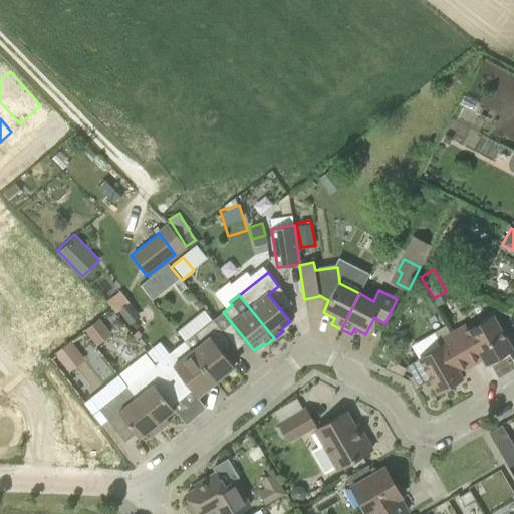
[(61,329),(45,311),(15,338),(16,339),(31,356),(61,329)]
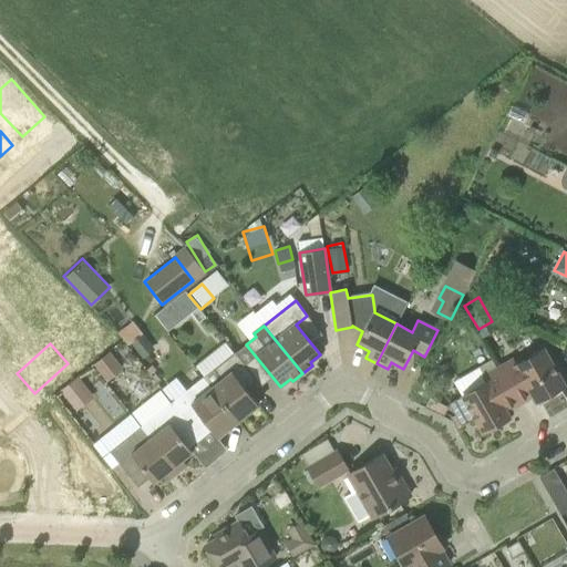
[(497,369),(518,404),(532,397),(535,402),(564,385),(543,349),(515,364),(513,360),(497,369)]
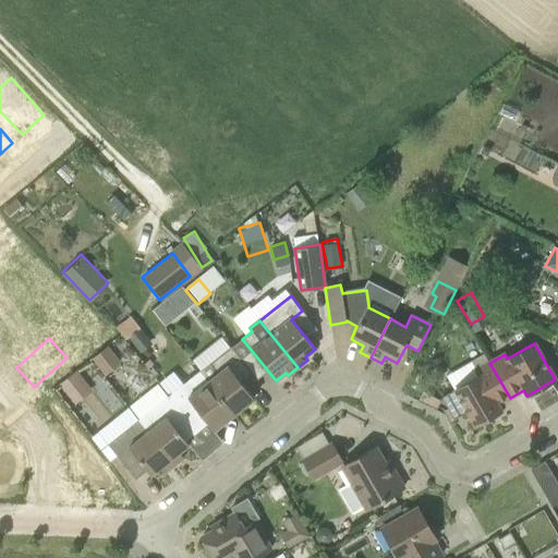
[(123,363),(110,346),(94,358),(107,375),(123,363)]
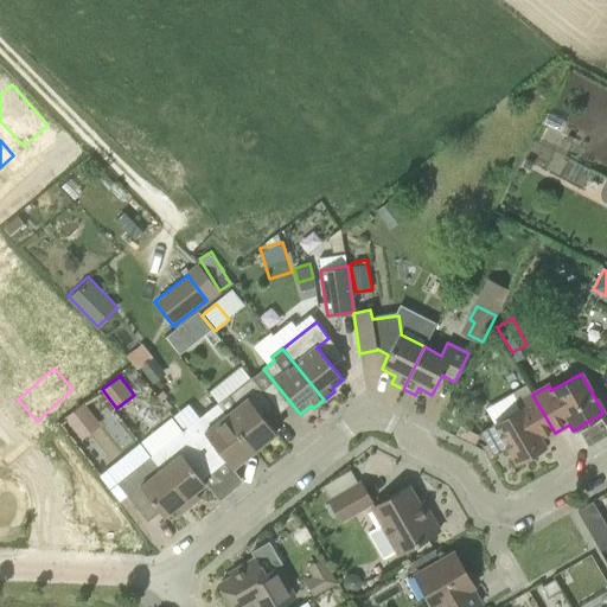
[(251,377),(229,395),(217,403),(255,451),(276,433),(268,422),(280,413),(251,377)]
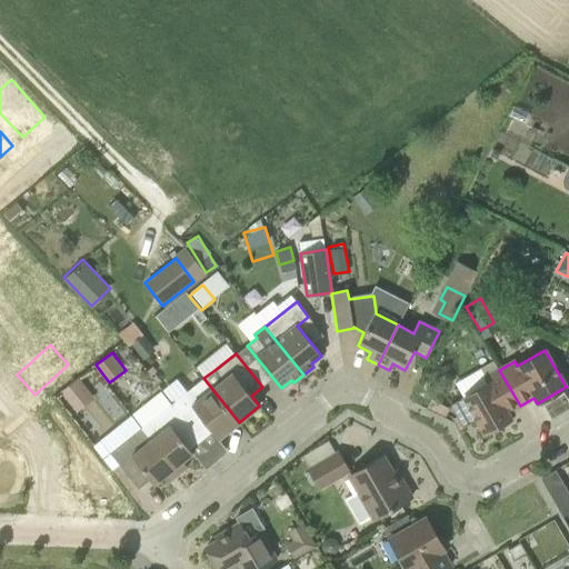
[(520,406),(499,370),(486,378),(488,383),(463,397),(463,398),(451,406),(463,427),(476,419),(485,435),(511,419),(508,413),(520,406)]
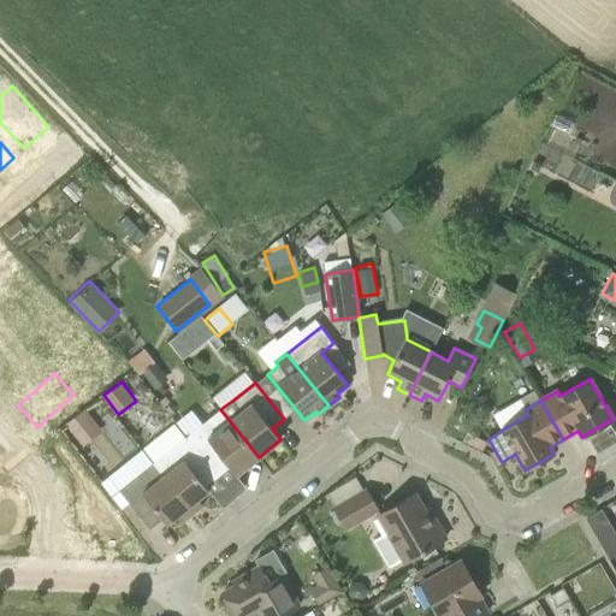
[(83,444),(102,428),(84,408),(66,424),(83,444)]
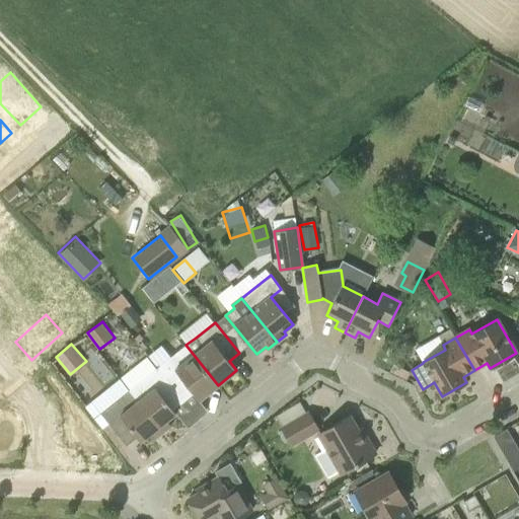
[(186,345),(176,353),(157,368),(183,400),(193,393),(199,400),(218,385),(186,345)]
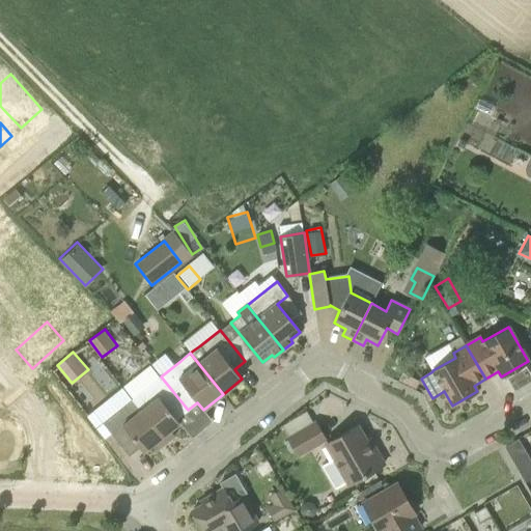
[(188,410),(161,376),(151,365),(124,386),(134,397),(132,399),(166,443),(174,436),(170,430),(179,422),(176,419),(188,410)]
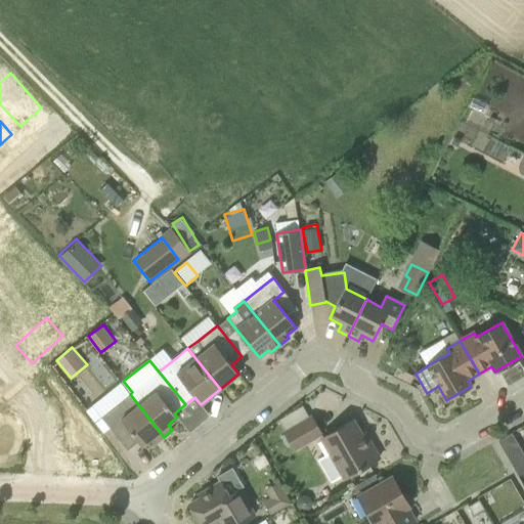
[(127,450),(129,449),(138,441),(141,445),(151,438),(156,443),(164,437),(130,394),(101,418),(127,450)]
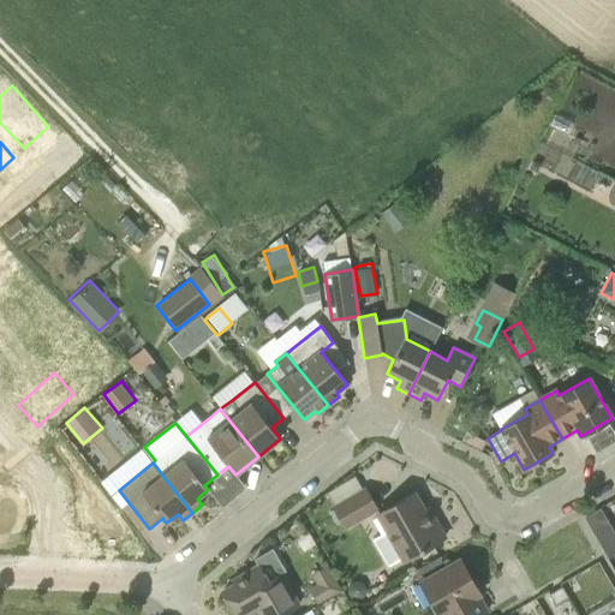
[(345,527),(376,509),(365,490),(334,508),(345,527)]
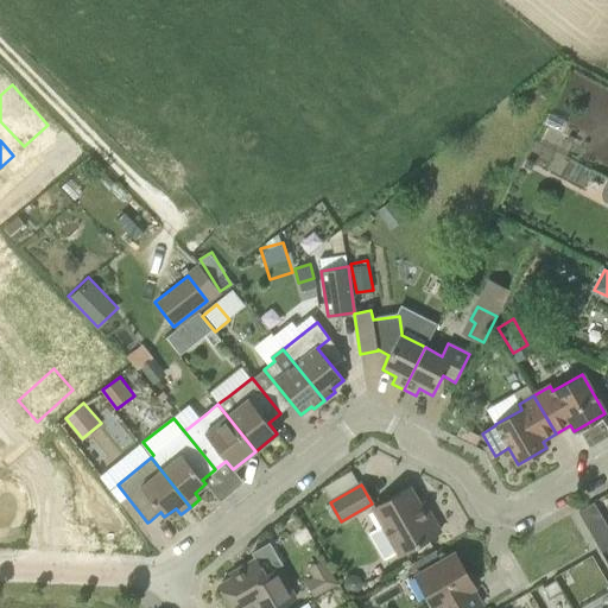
[(400,555),(439,532),(430,515),(426,518),(409,488),(373,508),(400,555)]
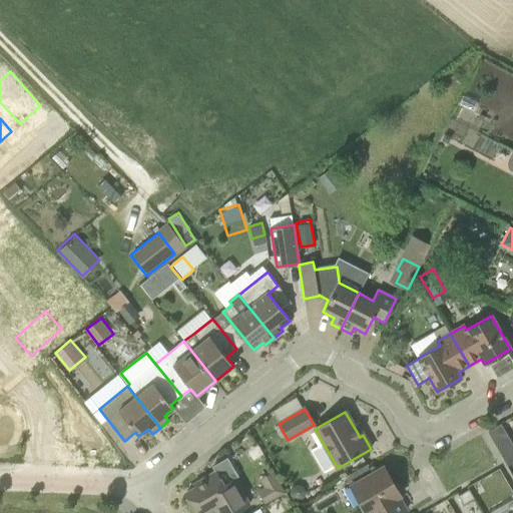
[(508,466),(512,462),(512,446),(510,442),(498,449),(508,466)]
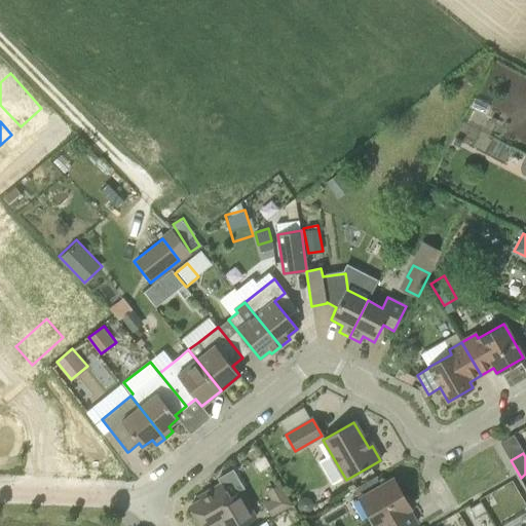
[(410,509),(393,479),(360,498),(375,525),(412,525),(416,524),(408,510),(410,509)]
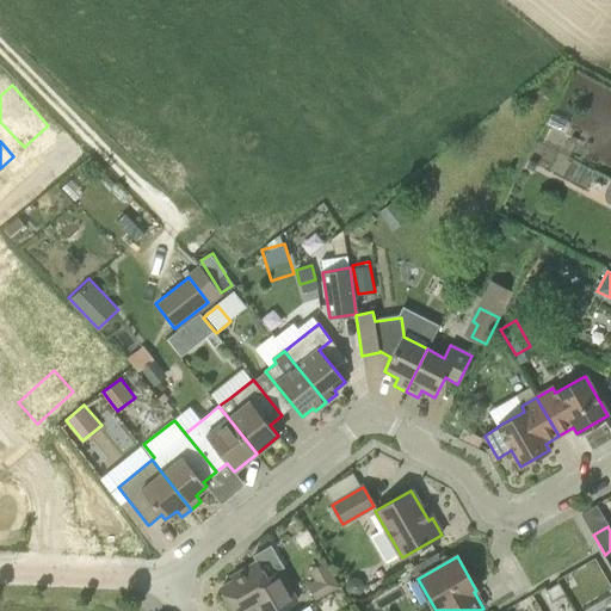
[(246,610),(259,604),(263,610),(281,610),(296,602),(278,571),(266,578),(257,562),(232,578),(234,581),(221,588),(234,610),(246,610)]
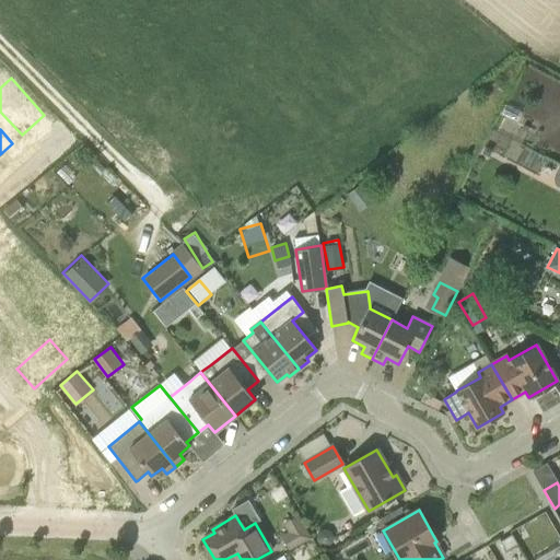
[(305,525),(286,536),(292,548),(312,538),(305,525)]
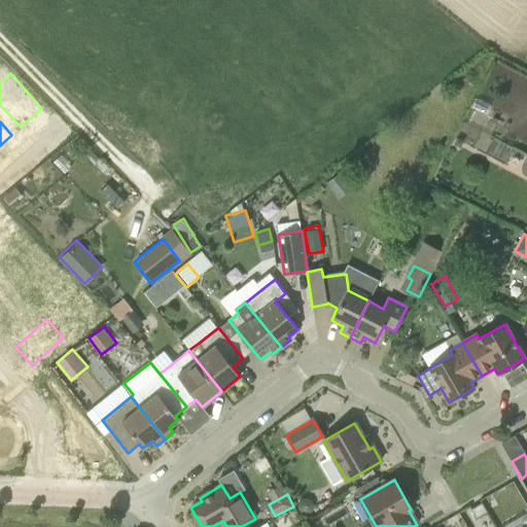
[(487,513),(482,503),(472,508),(478,518),(487,513)]
